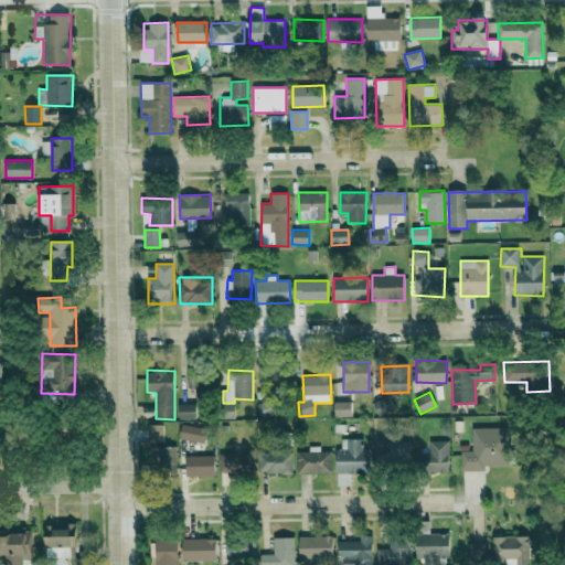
[(276,414),(272,400),(256,404),(260,418),(276,414)]
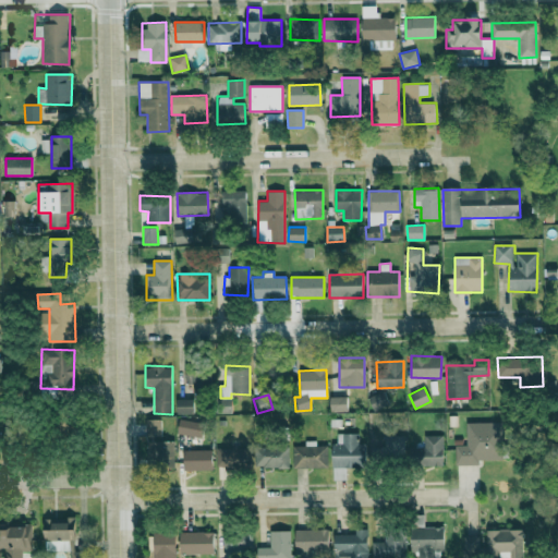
[(330,412),(348,412),(348,397),(330,397),(330,412)]
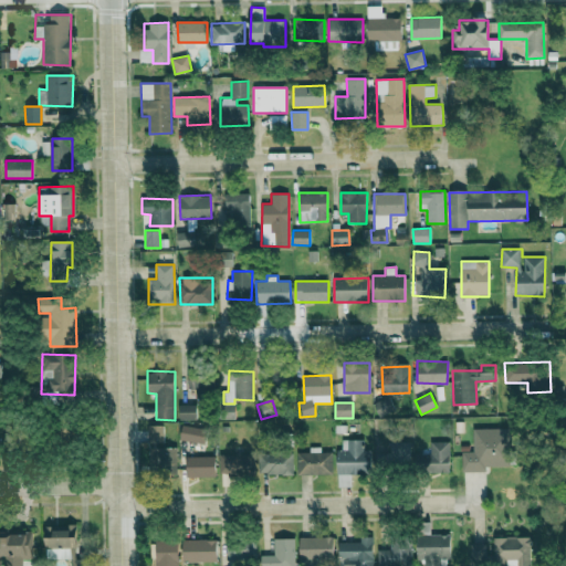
[(197,406),(180,405),(179,419),(197,419),(197,406)]
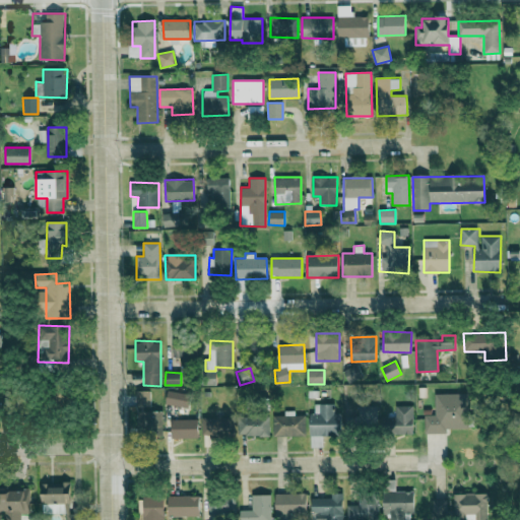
[(136,391),(136,406),(150,406),(150,391),(136,391)]
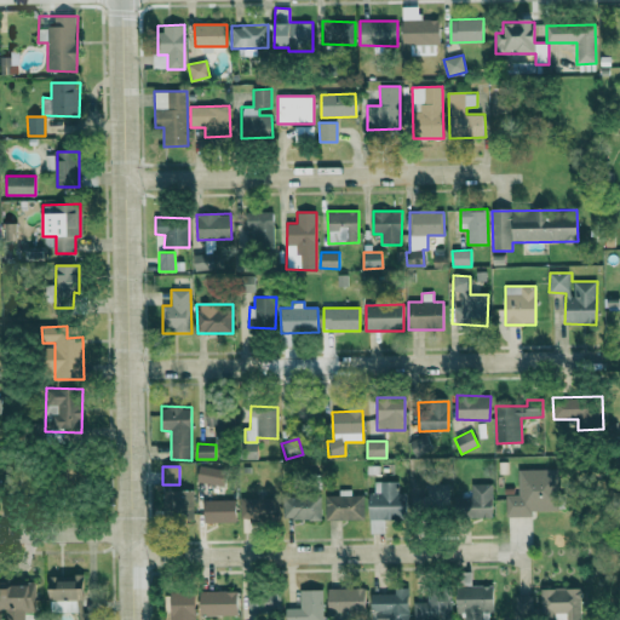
[(225,470),(200,466),(197,482),(212,484),(211,492),(223,494),(225,470)]
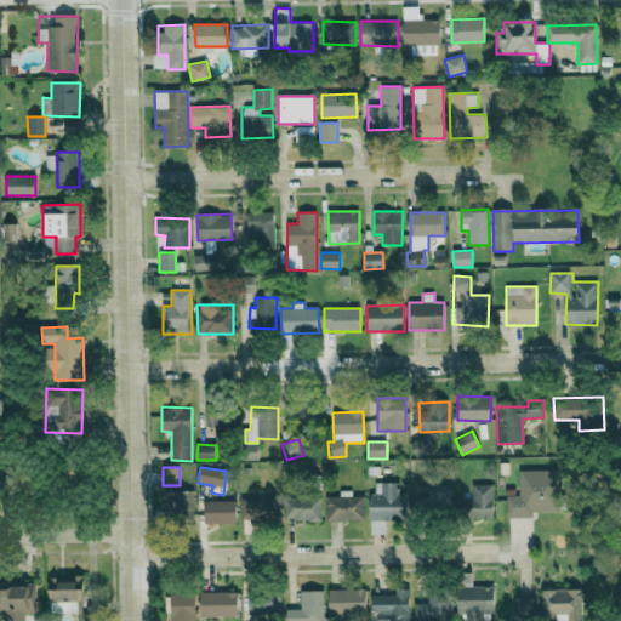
[(507,517),(533,517),(533,512),(557,512),(558,471),(519,469),(519,495),(507,495),(507,517)]
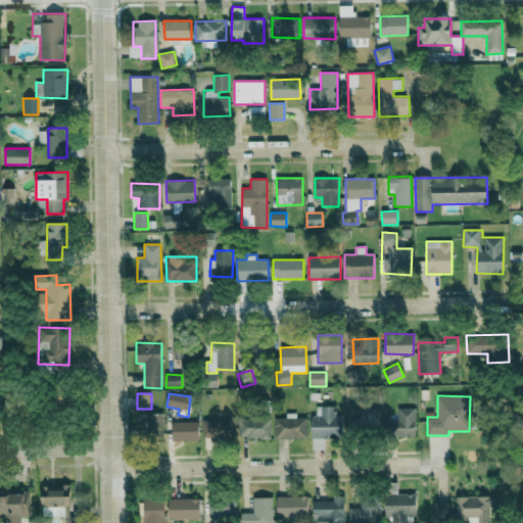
[(312,416),(312,450),(324,449),(324,438),(342,438),(342,418),(337,418),(336,406),(316,407),(316,416),(312,416)]
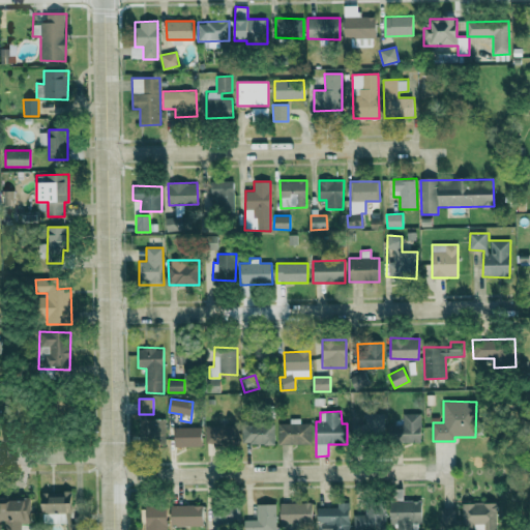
[(420,413),(403,414),(403,424),(388,425),(389,443),(421,442),(420,413)]
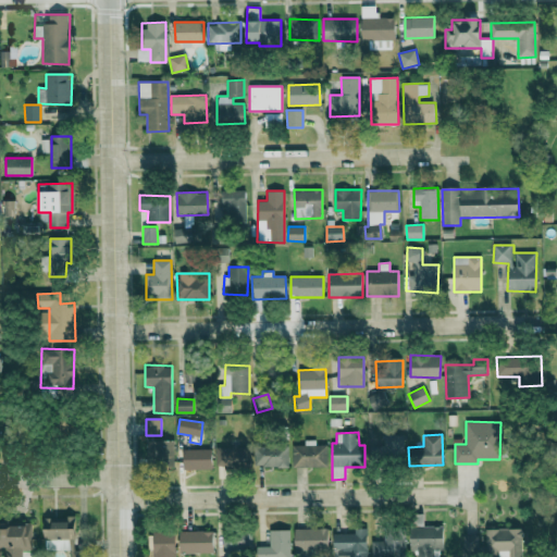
[(383,447),(371,446),(370,459),(403,461),(404,436),(384,435),(383,447)]
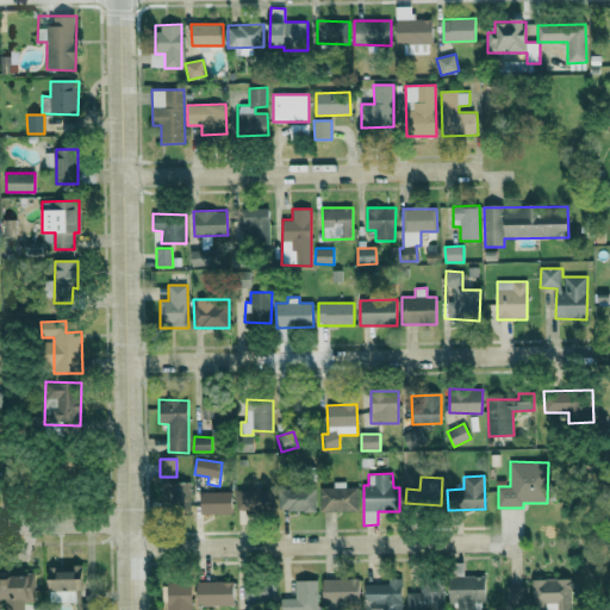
[(191,481),(176,483),(176,478),(160,478),(161,509),(191,508),(191,481)]
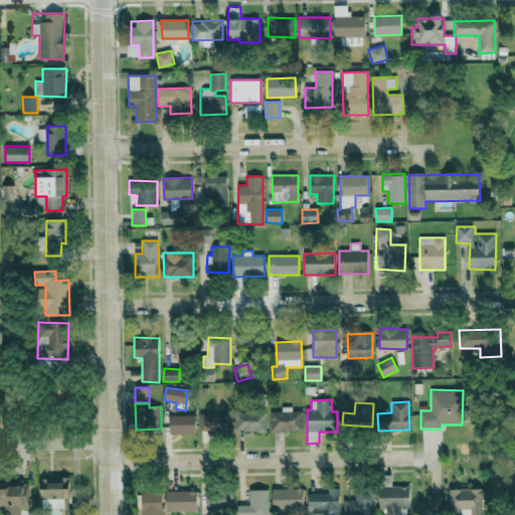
[(270,411),(271,432),(303,431),(302,411),(292,411),(292,406),(282,406),(282,411),(270,411)]
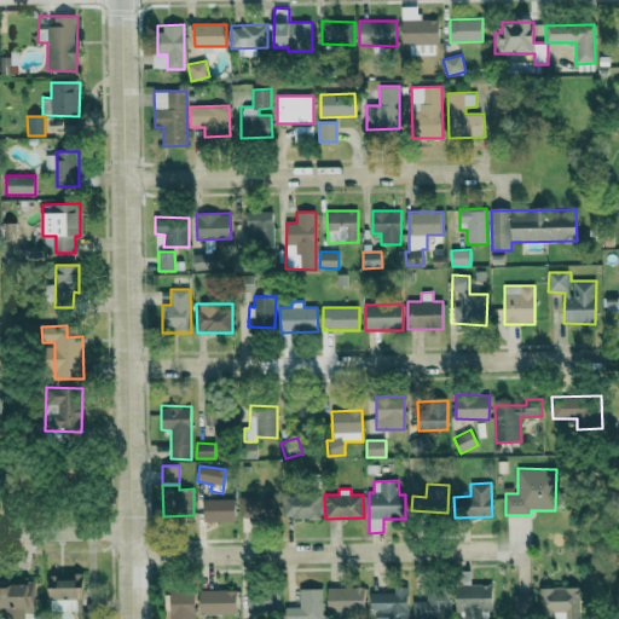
[(320,519),(320,493),(282,495),(283,519),(320,519)]
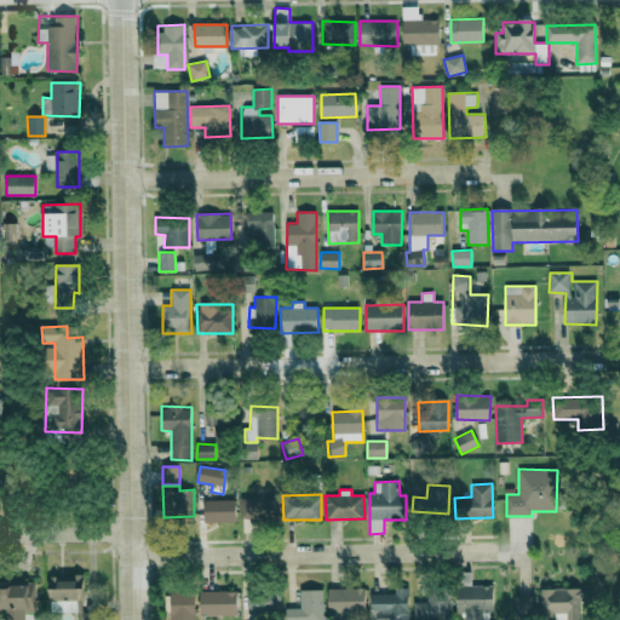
[(279,521),(279,498),(240,498),(241,522),(279,521)]
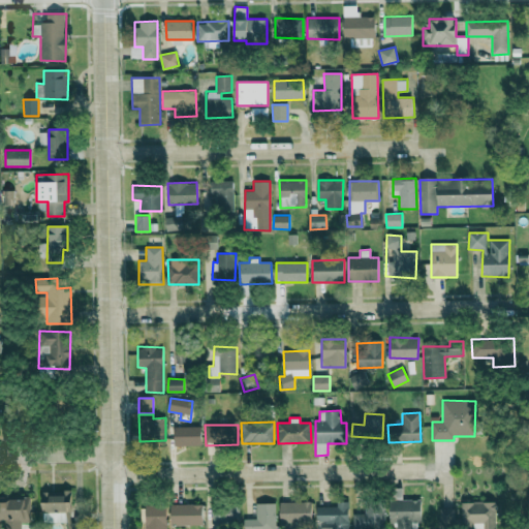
[(175,446),(199,445),(198,426),(174,427),(175,446)]
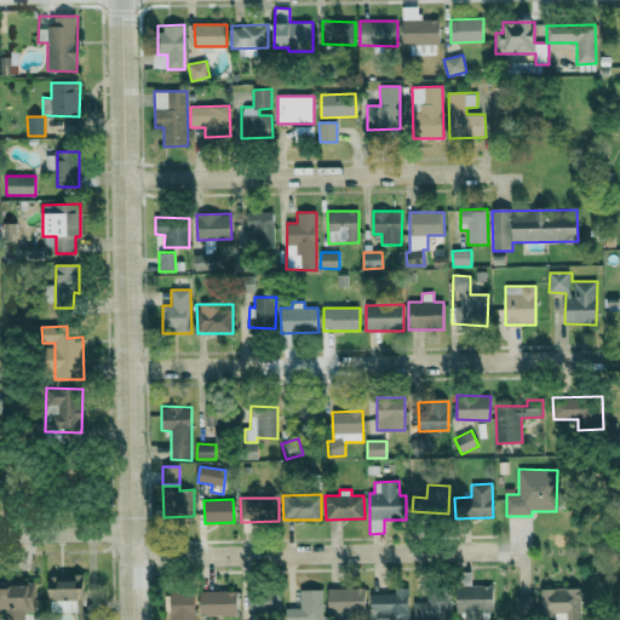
[(49,577),(50,613),(79,612),(79,619),(91,619),(91,610),(85,612),(84,575),(49,577)]
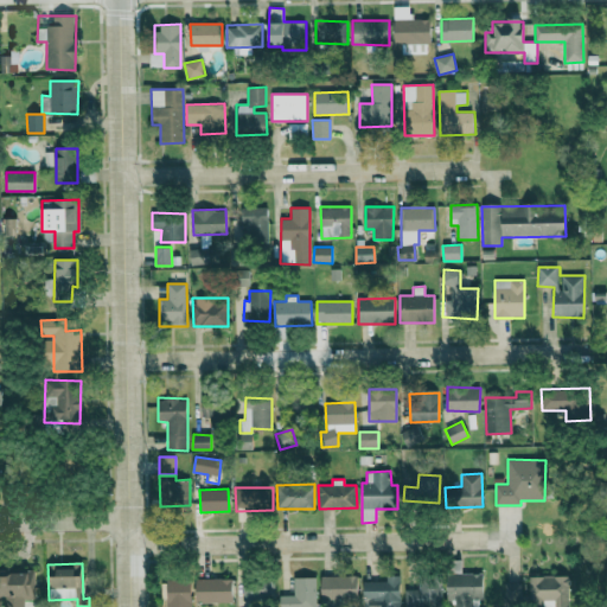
[(0,606),(24,606),(24,598),(34,596),(33,572),(11,573),(11,569),(0,568),(0,606)]
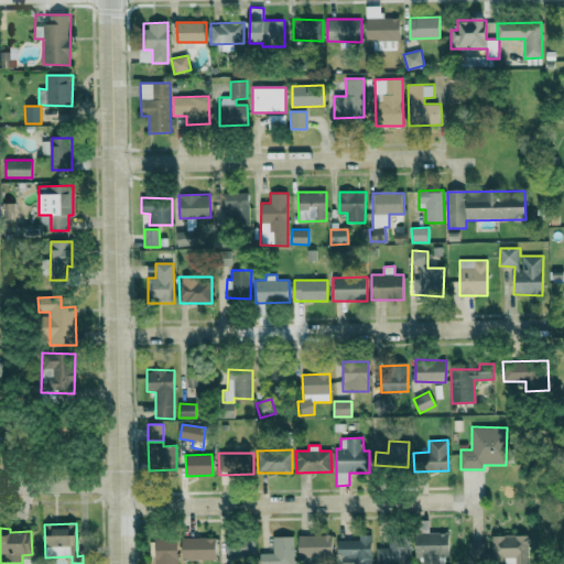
[(297,535),(299,559),(333,557),(333,534),(297,535)]
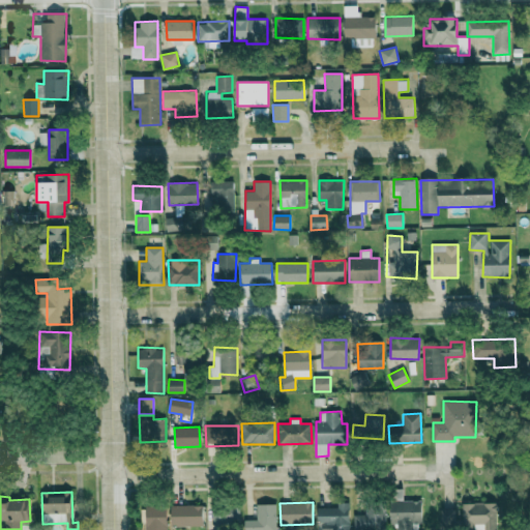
[(337,507),(317,508),(317,525),(322,525),(321,529),(349,529),(348,503),(337,504),(337,507)]
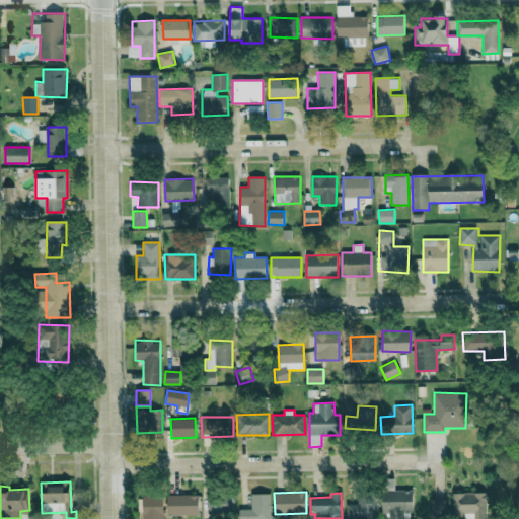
[(452,493),(452,518),(463,518),(475,518),(485,518),(485,493),(452,493)]
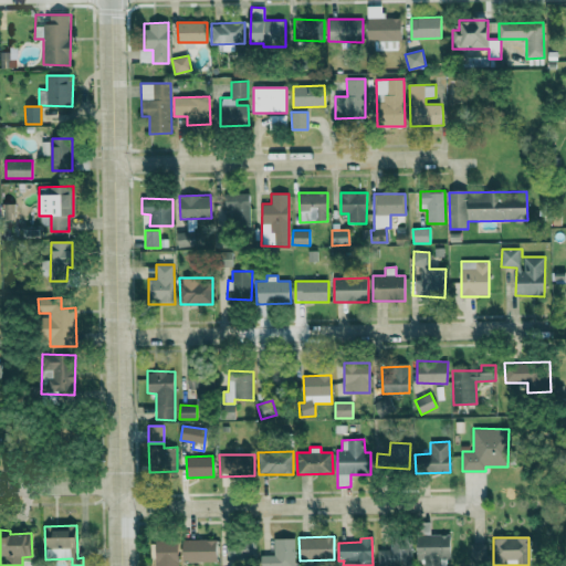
[(226,562),(255,562),(257,540),(227,538),(226,562)]
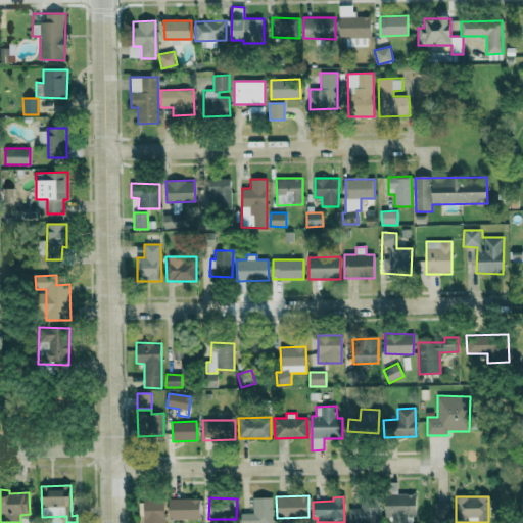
[(272,522),(273,497),(253,497),(253,513),(241,513),(240,522),(272,522)]
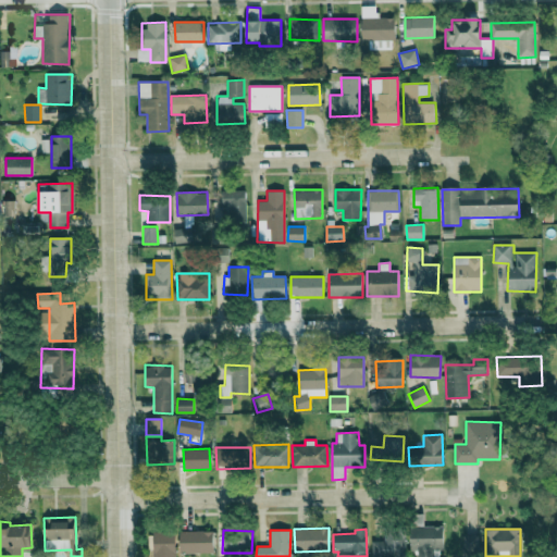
[(213,553),(213,531),(180,532),(180,554),(213,553)]
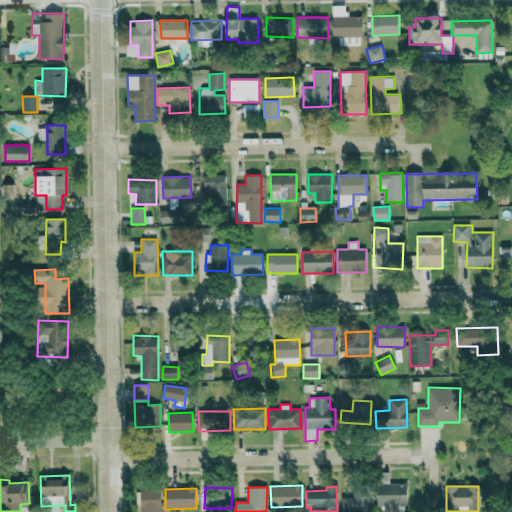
[(141,489),(140,511),(161,511),(162,489),(141,489)]
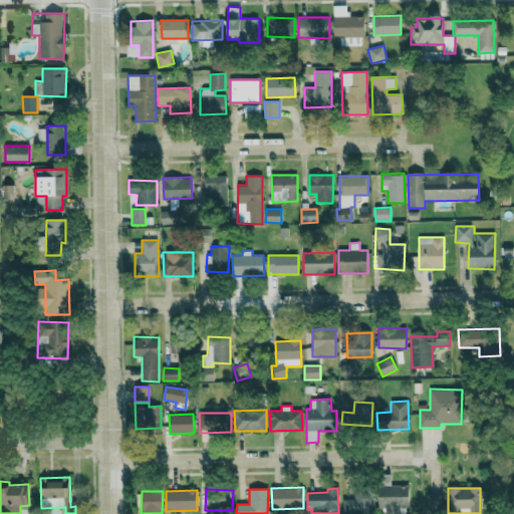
[(442,494),(426,494),(426,513),(442,513),(442,494)]
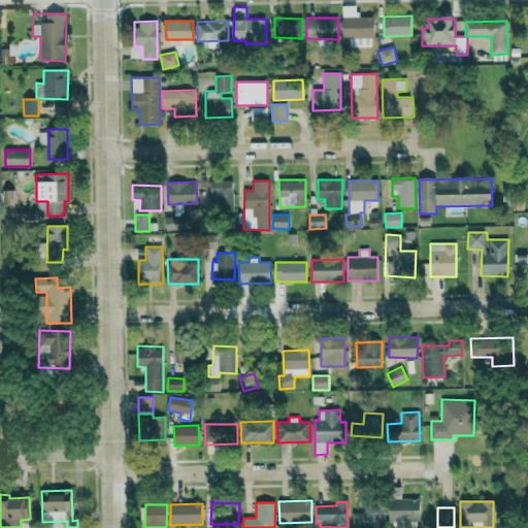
[(352,527),(384,527),(384,510),(352,510),(352,527)]
